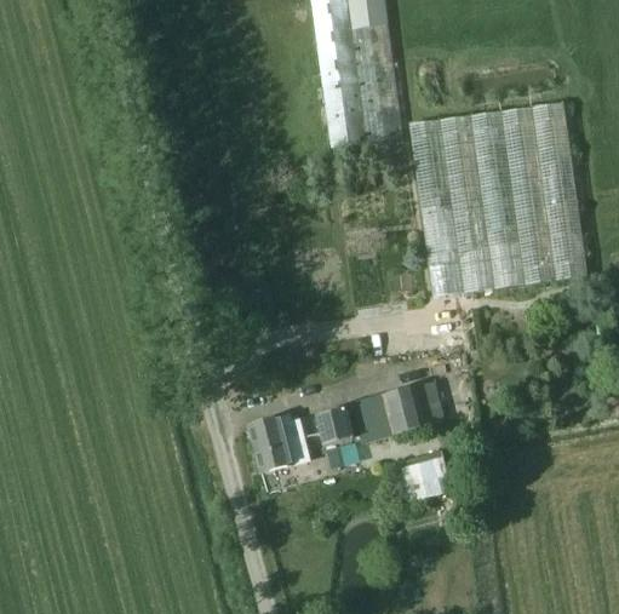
[(310,0),(330,147),(402,137),(383,0),(310,0)]
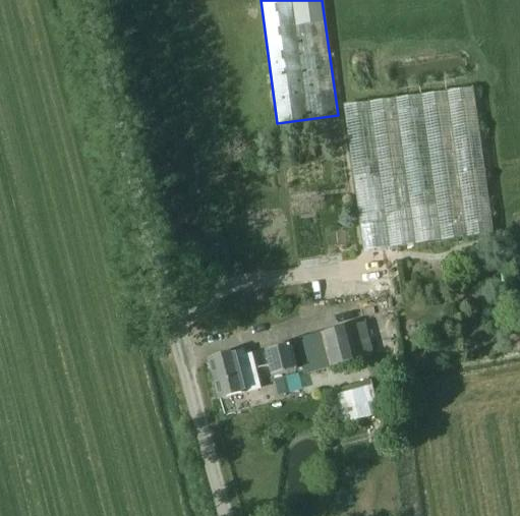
[(344,103),(364,248),(494,231),(473,84),(344,103)]
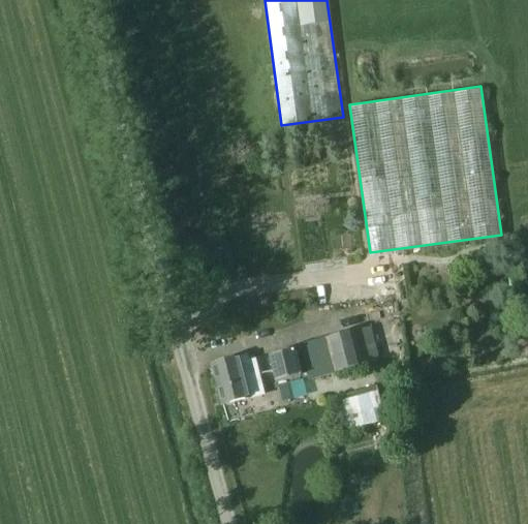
[(304,342),(313,374),(379,357),(370,324),(304,342)]
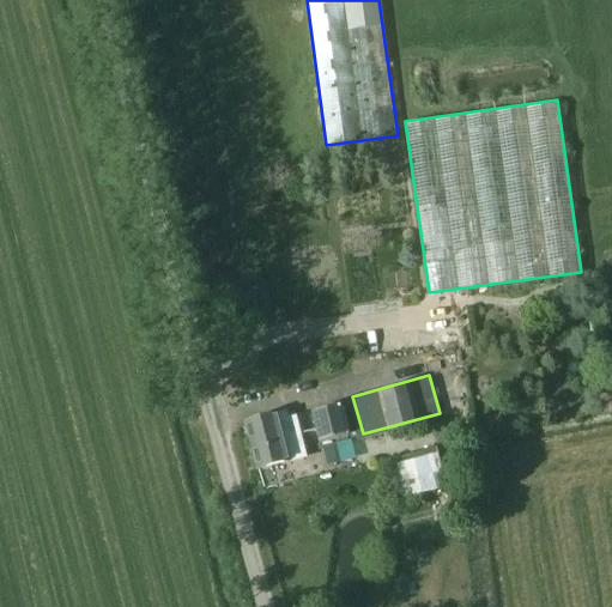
[(311,410),(319,439),(347,431),(340,402),(311,410)]
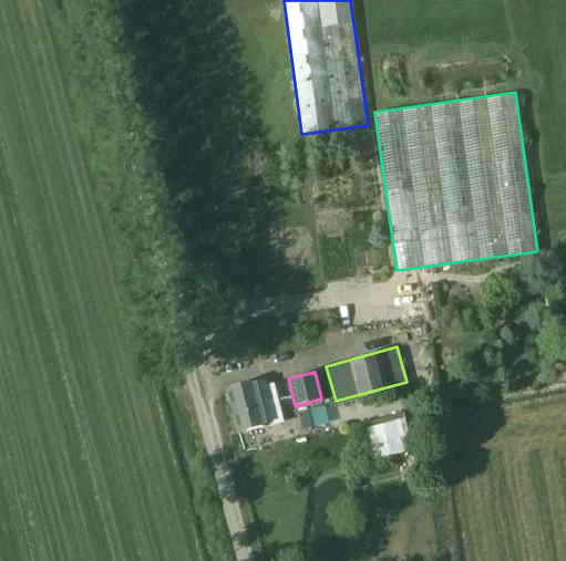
[(239,429),(267,423),(281,419),(271,384),(265,385),(264,380),(229,388),(239,429)]
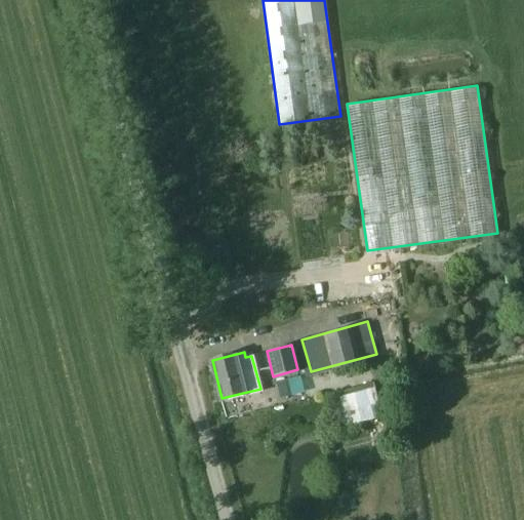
[(373,382),(336,391),(345,425),(381,414),(373,382)]
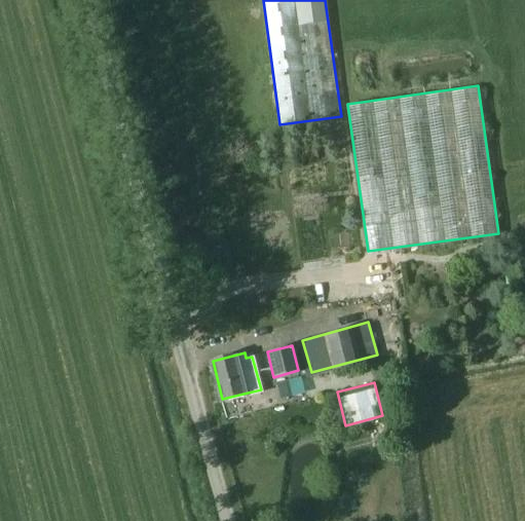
All buildings are outlined.
